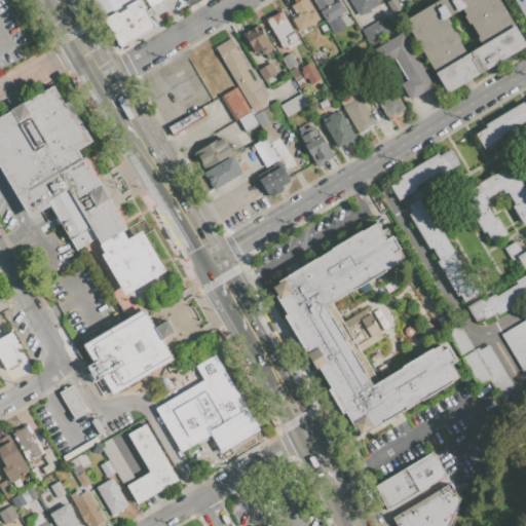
[(92,0),(135,0),(104,19),(92,0)]
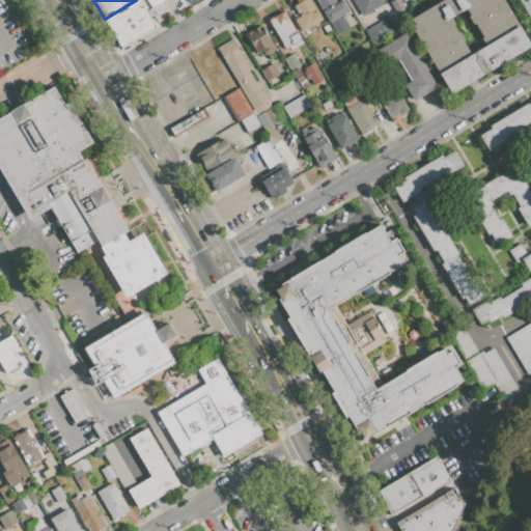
[(136,0),(141,0),(147,8),(158,26),(121,48),(105,19),(136,0)]
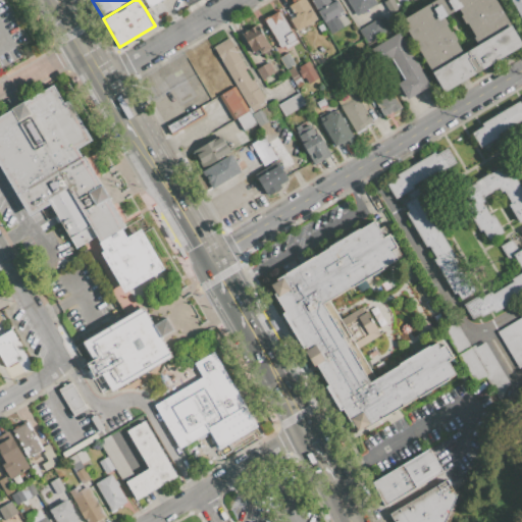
[(158,0),(145,8),(139,0),(158,0)]
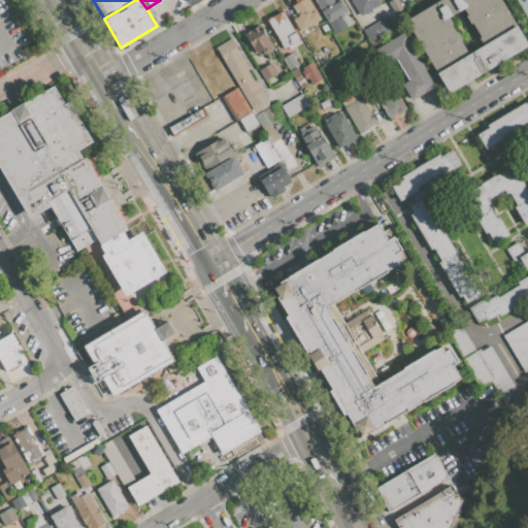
[(300,30),(294,21),(299,18),(292,5),(296,3),(294,0),(307,0),(314,10),(317,9),(322,18),(300,30)]
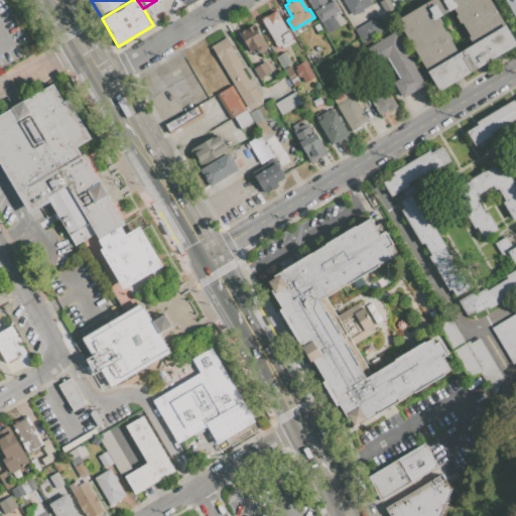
[(325,0),(327,3),(332,0),(339,11),(336,13),(336,16),(334,17),(339,26),(327,33),(313,11),(314,10),(307,0),(325,0)]
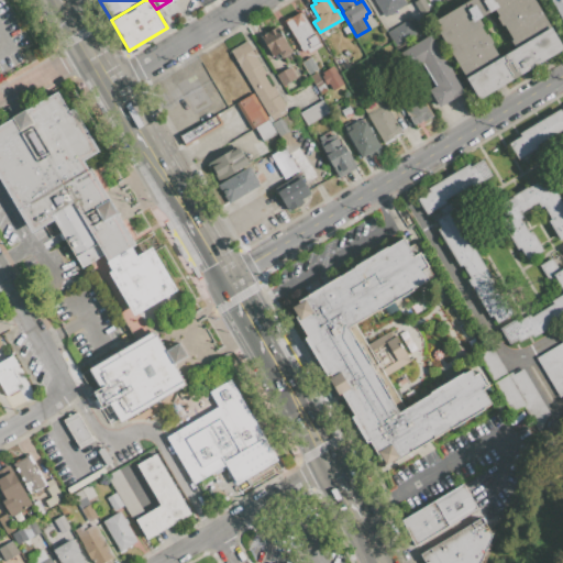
[(403,0),(406,4),(395,11),(396,12),(390,15),(389,14),(384,18),(374,0),(403,0)]
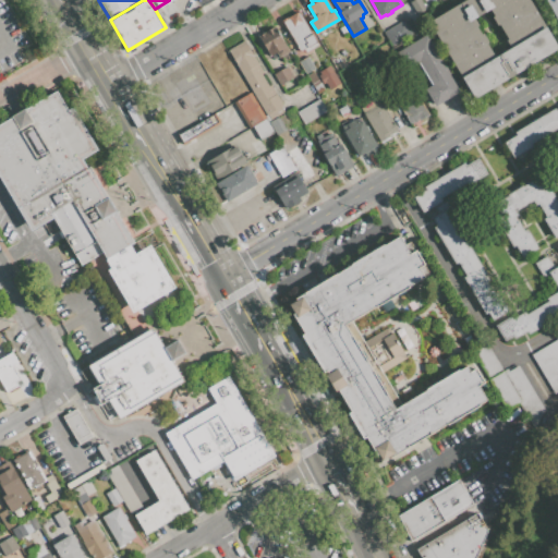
[(474,99),(557,48),(530,0),(466,0),(429,23),(474,99)]
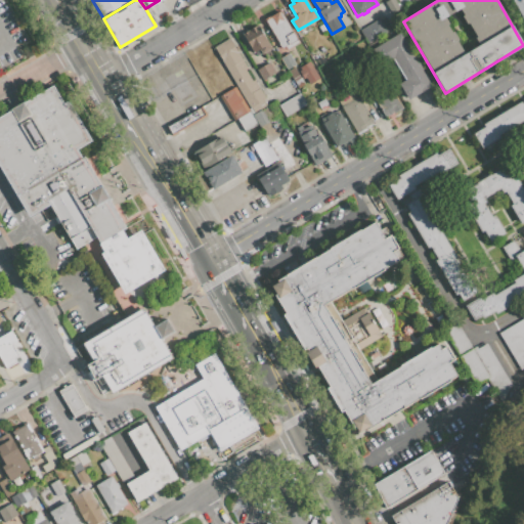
[(523,22),(511,0),(523,0),(523,22)]
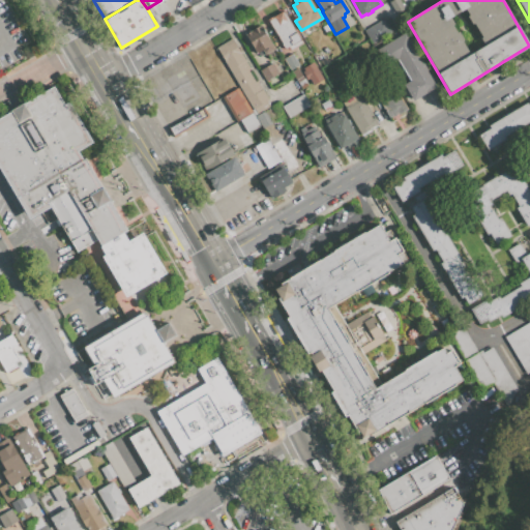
[(268,21),(274,18),(273,17),(281,12),(282,13),(285,11),(301,38),(285,49),(268,21)]
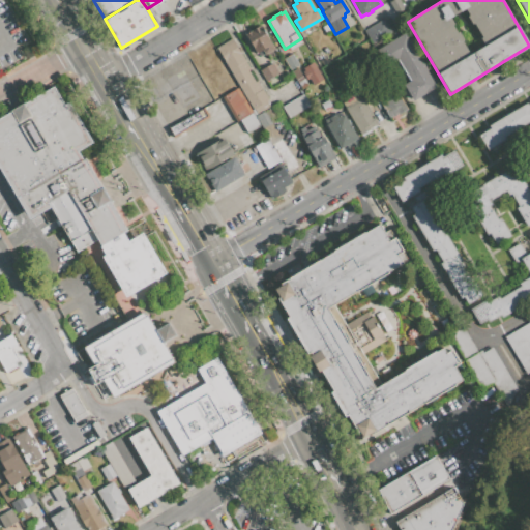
[(363,31),(384,19),(384,20),(388,18),(396,30),(372,45),(363,31)]
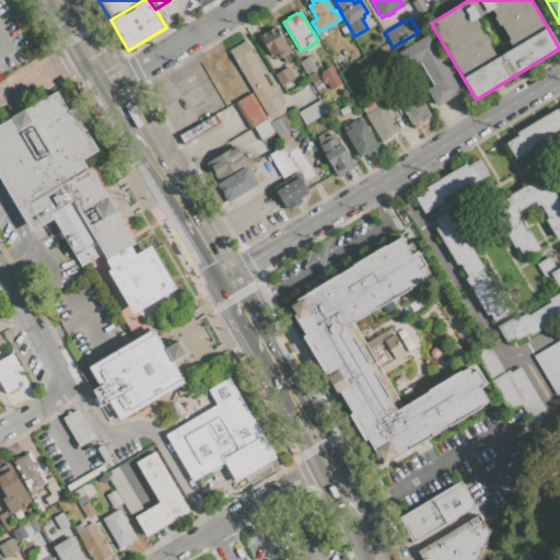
[(288,47),(291,51),(280,58),(278,53),(272,56),(260,36),(267,33),(267,31),(271,28),(271,30),(277,27),(288,47)]
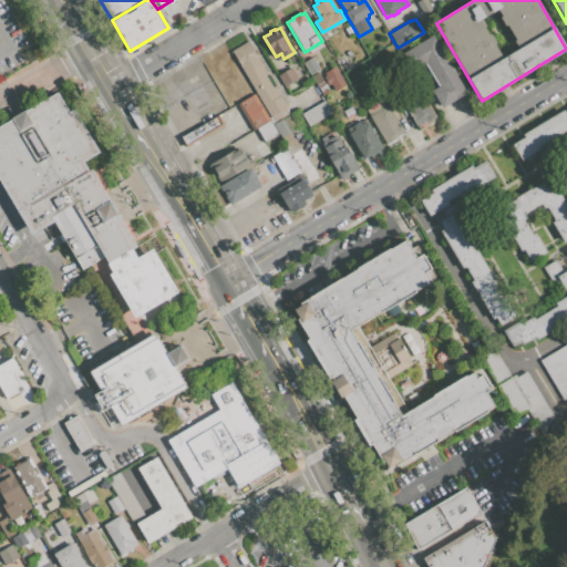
[(433,34),(467,92),(440,109),(430,91),(437,85),(424,64),(413,71),(402,53),(433,34)]
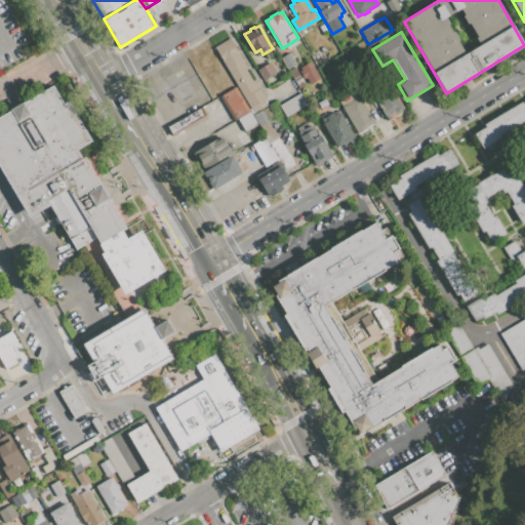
[(214,47),(230,38),(267,99),(250,109),(214,47)]
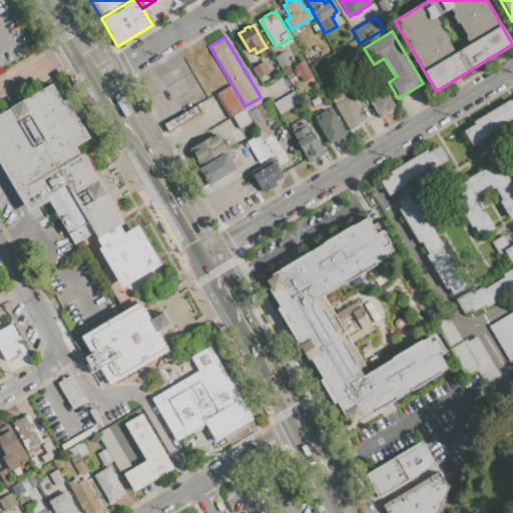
[(275,57),(283,52),(289,63),(281,68),(275,57)]
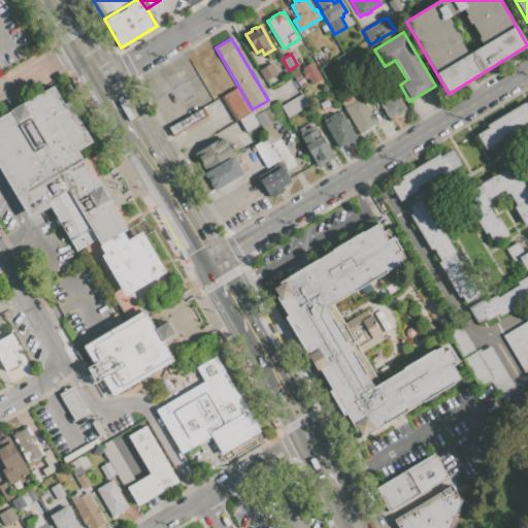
[(301,68),(312,61),(322,78),(311,85),(307,78),(305,79),(300,72),(303,70),(301,68)]
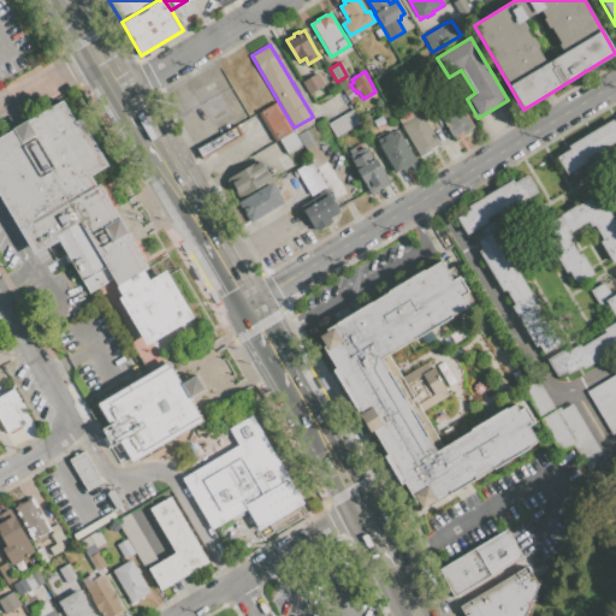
[(301,82),(318,72),(325,86),(309,94),(301,82)]
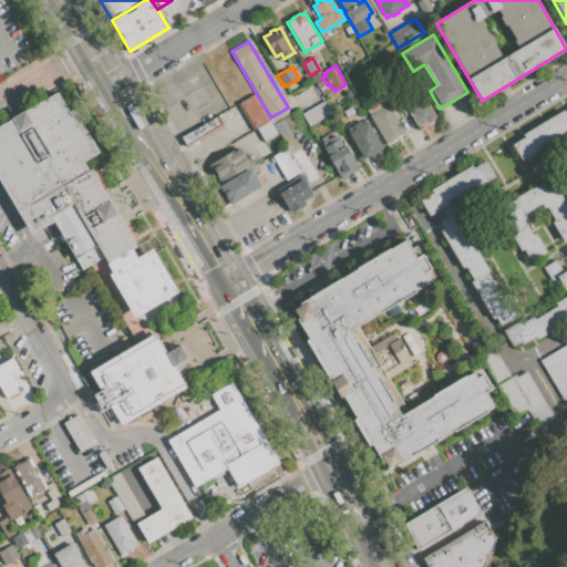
[(83,162),(88,169),(91,168),(133,239),(132,239),(135,247),(132,249),(140,261),(150,255),(172,291),(136,312),(103,257),(82,269),(52,220),(31,234),(0,182),(0,125),(55,92),(68,112),(73,109),(100,152),(83,162)]
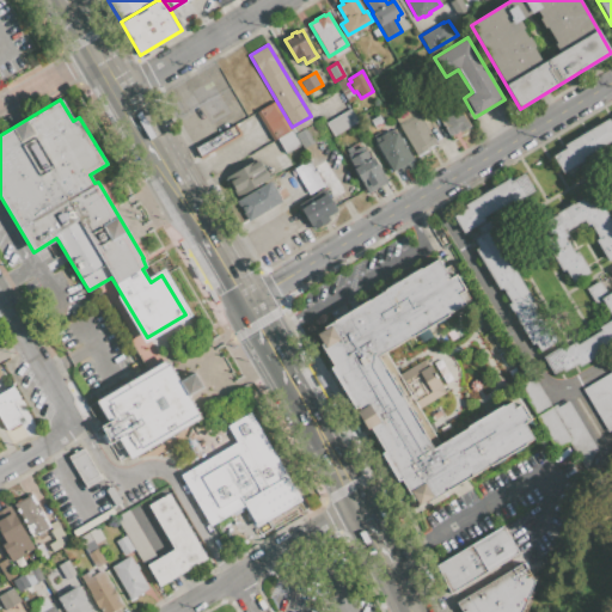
[(256,112),(275,102),(292,129),(276,139),(273,141),(256,112)]
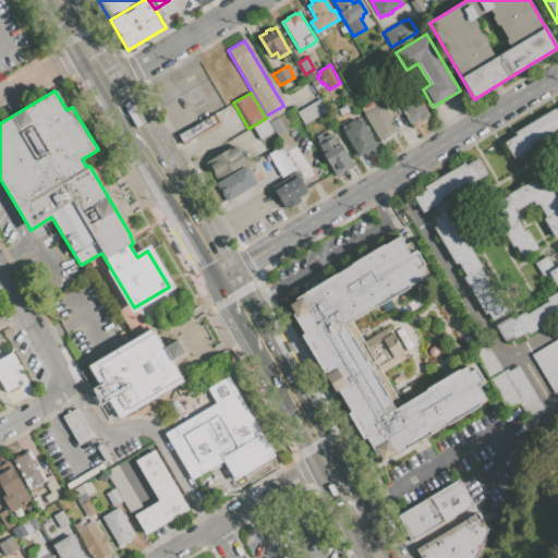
[(429,116),(411,126),(398,104),(415,93),(429,116)]
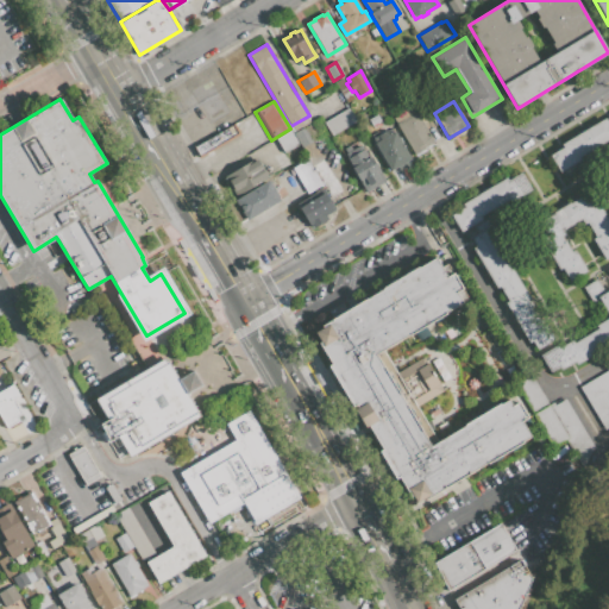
[(331,136),(324,124),(349,108),(356,121),(331,136)]
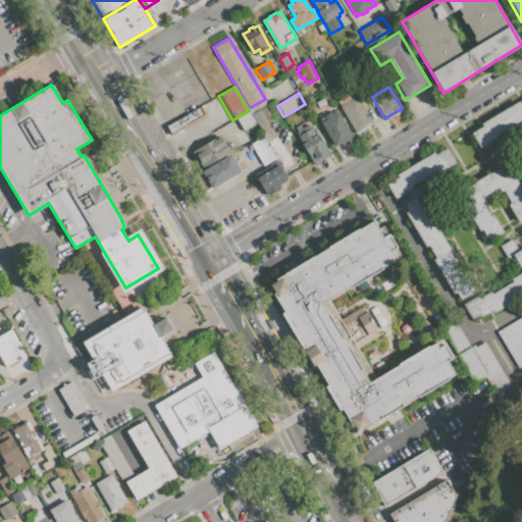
[(340,106),(356,96),(372,122),(365,126),(366,128),(356,135),(340,106)]
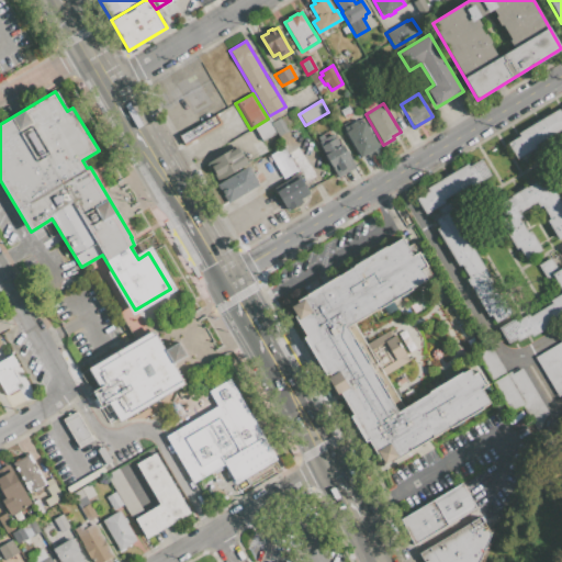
[(507,144),(519,136),(518,135),(531,127),(530,124),(559,109),(561,111),(561,110),(561,132),(561,131),(535,145),(537,148),(516,159),(507,144)]
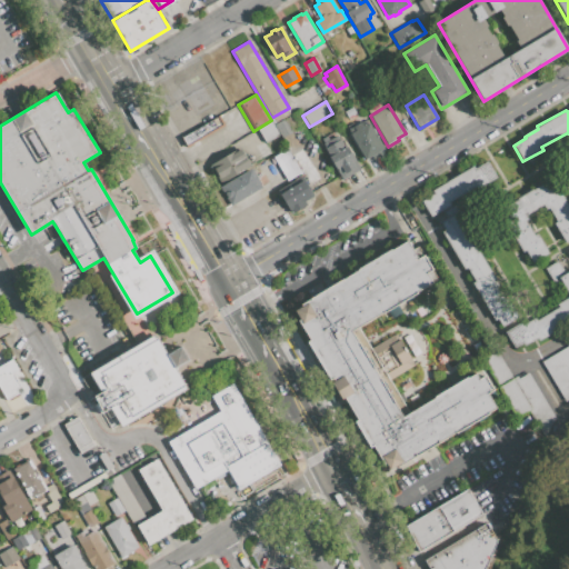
[(186,147),(180,138),(219,116),(223,125),(186,147)]
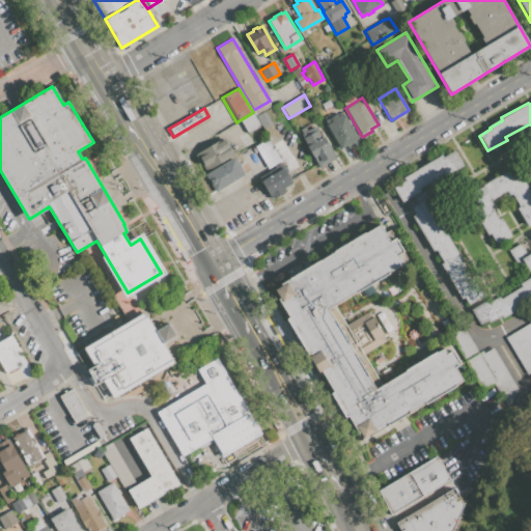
[(253,112),(260,126),(247,133),(240,120),(253,112)]
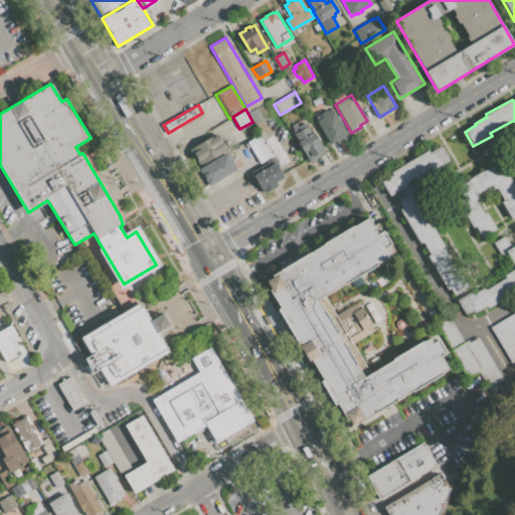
[(338,144),(336,141),(330,145),(317,122),(322,119),(319,115),(328,110),(330,114),(335,111),(348,134),(344,137),(346,140),(338,144)]
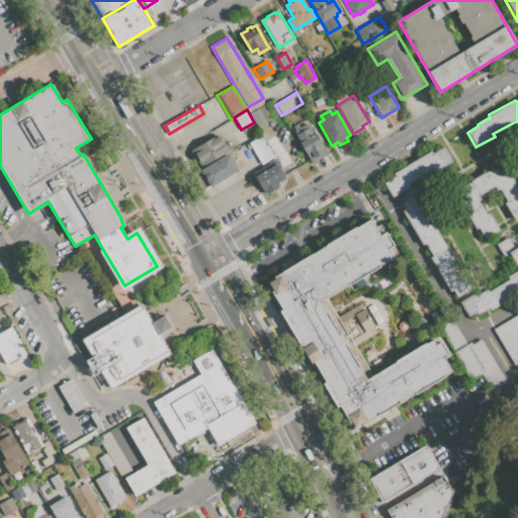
[(303,148),(304,148),(295,135),(311,125),(316,135),(318,134),(329,153),(312,164),(303,148)]
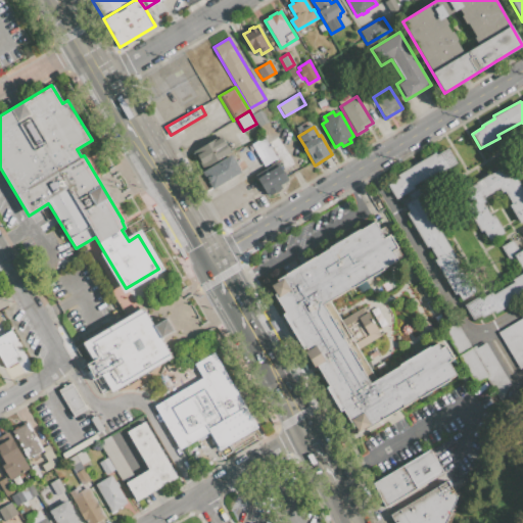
[(250,144),(264,136),(278,158),(264,167),(250,144)]
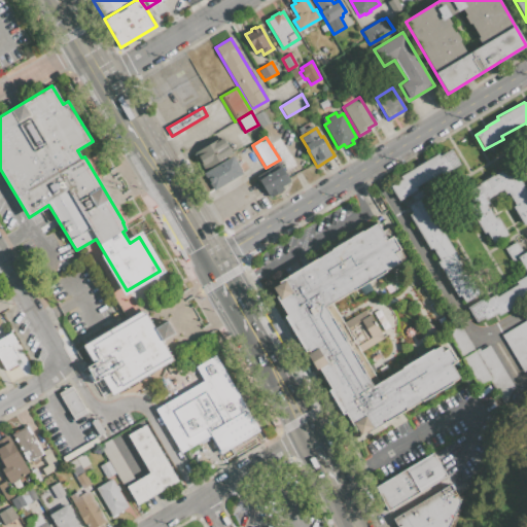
[(221,139),(232,155),(205,171),(196,154),(200,152),(199,150),(214,140),(216,143),(221,139)]
